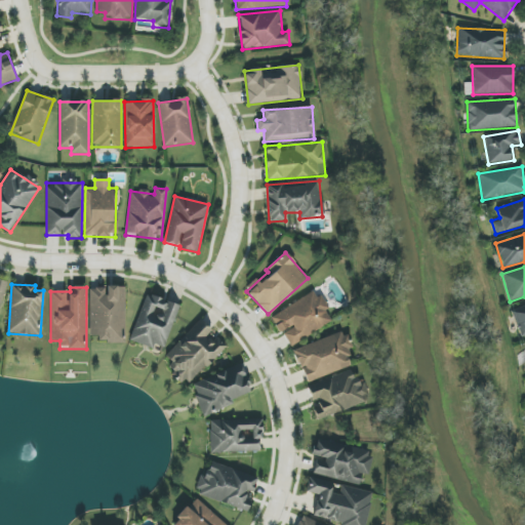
[(124,287),(89,287),(89,335),(98,335),(98,341),(124,341),(124,287)]
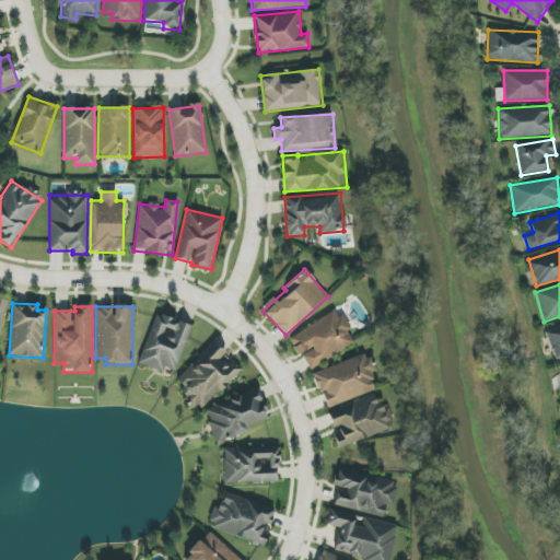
[(288,337),(298,357),(302,354),(308,369),(354,345),(348,331),(349,330),(338,310),(288,337)]
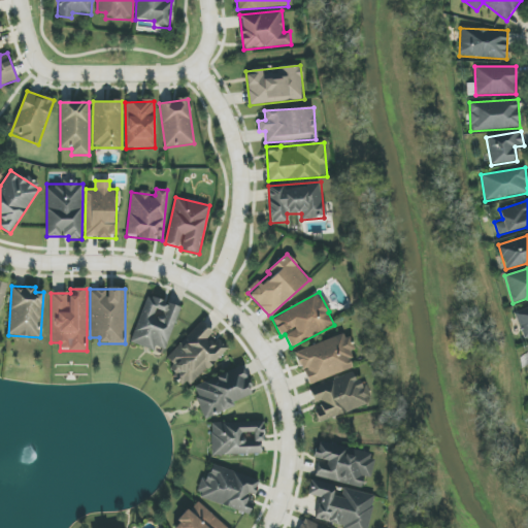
[(130,342),(154,352),(156,347),(165,350),(180,307),(147,295),(130,342)]
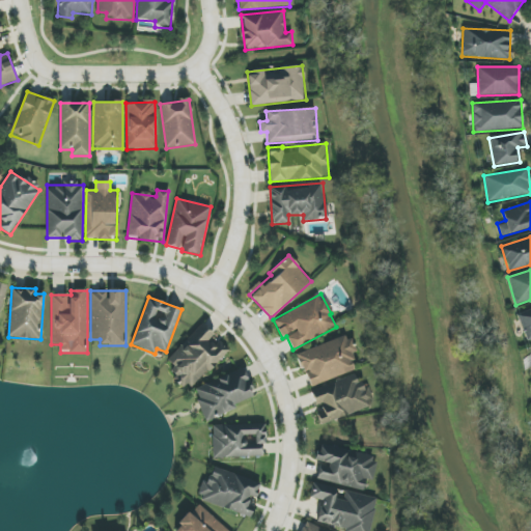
[(530,339),(530,309),(516,314),(527,341),(530,339)]
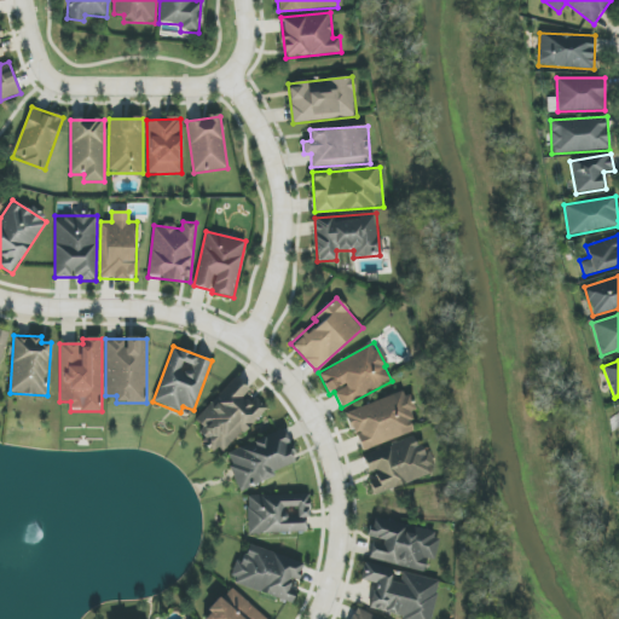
[(191,424),(221,453),(266,408),(253,394),(253,393),(237,377),(191,424)]
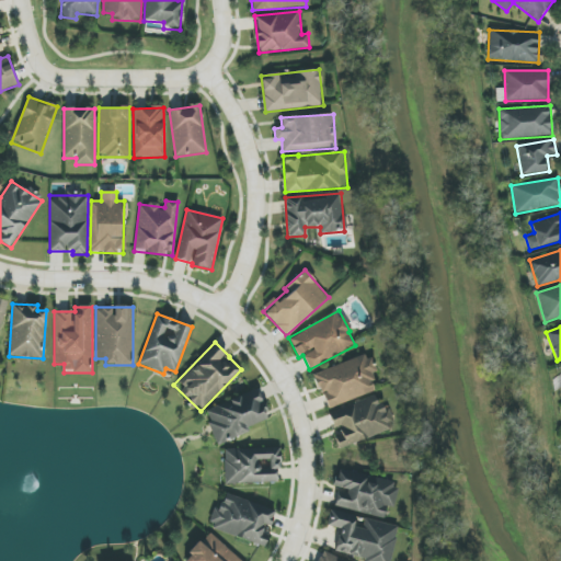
[(378,390),(366,355),(313,374),(327,409),(378,390)]
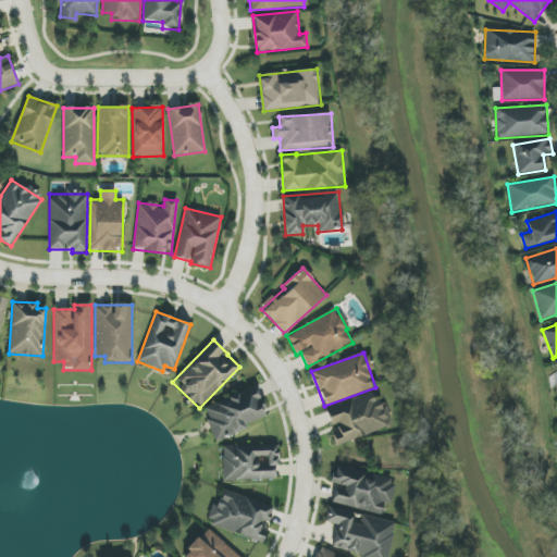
[(215,441),(268,420),(256,387),(202,408),(215,441)]
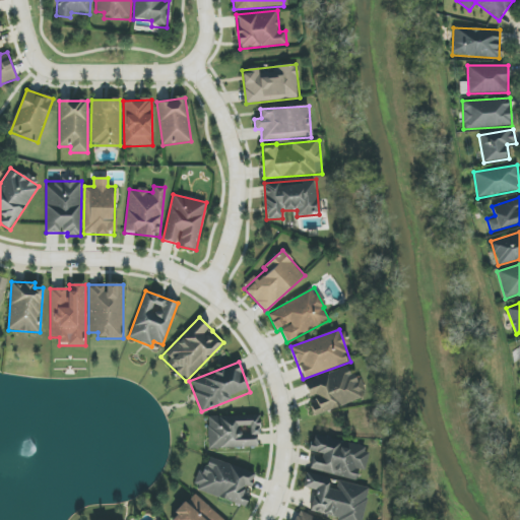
[(305,382),(310,398),(309,399),(314,414),(366,398),(358,374),(350,376),(348,368),(305,382)]
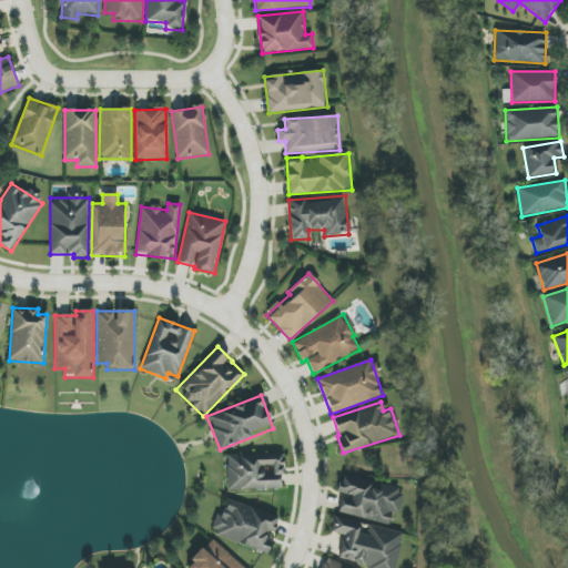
[(227,490),(283,489),(282,454),(226,455),(227,490)]
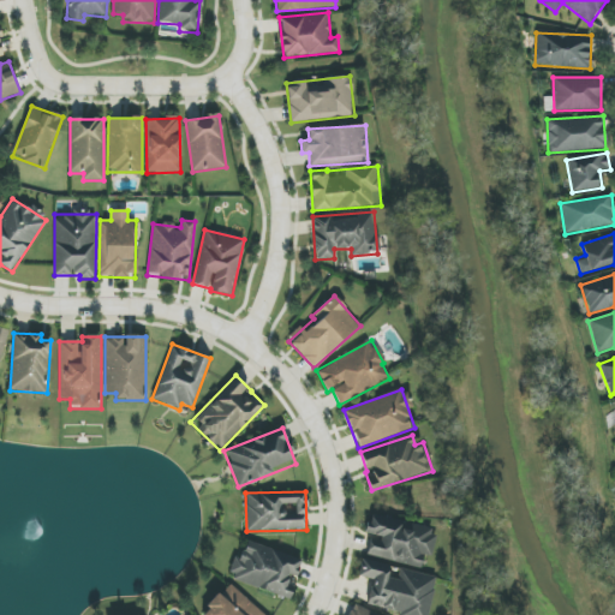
[(366,556),(422,568),(424,555),(431,557),(437,529),(370,514),(365,533),(371,535),(366,556)]
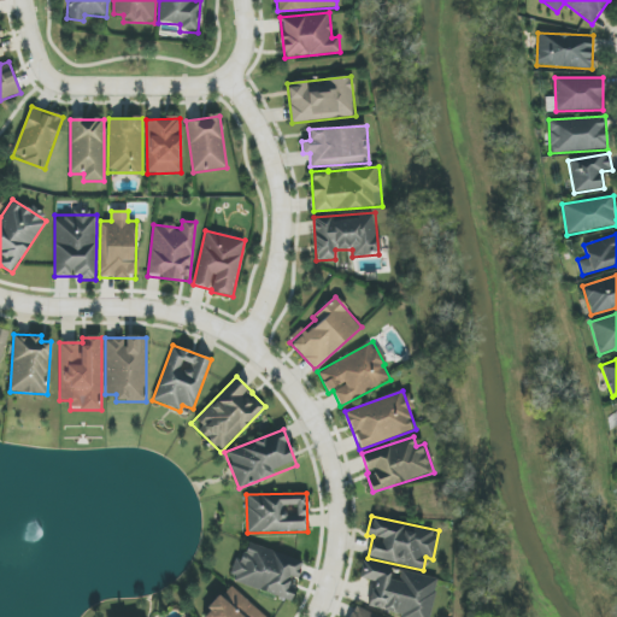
[(301,562),(248,542),(242,560),(235,558),(227,580),(291,601),(295,588),(293,587),(301,562)]
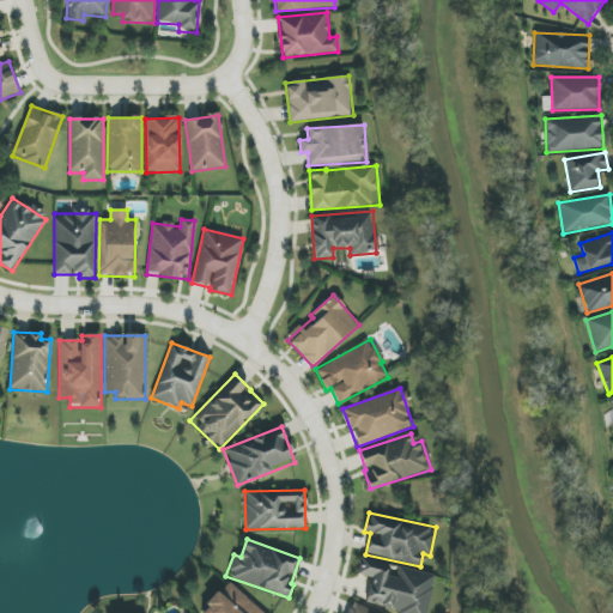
[(426,612),(436,576),(394,565),(362,558),(357,575),(372,578),(366,604),(398,612),(396,612),(426,612)]
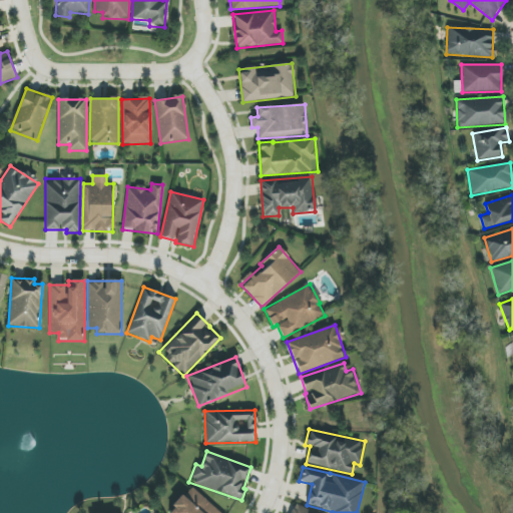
[(166,512),(220,512),(191,486),(166,512)]
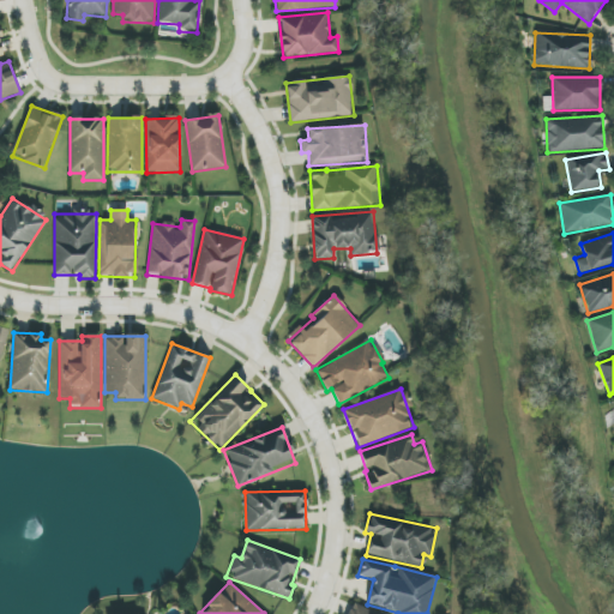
[(377,613),(353,602),(347,613),(377,613)]
